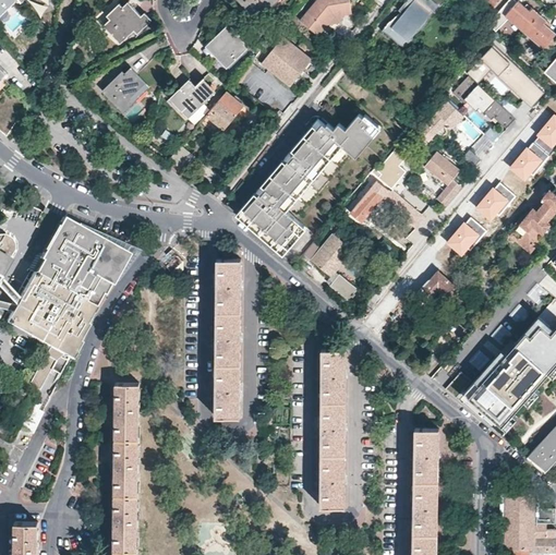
[(0,17),(16,2),(14,0),(10,0),(0,9),(0,17)]
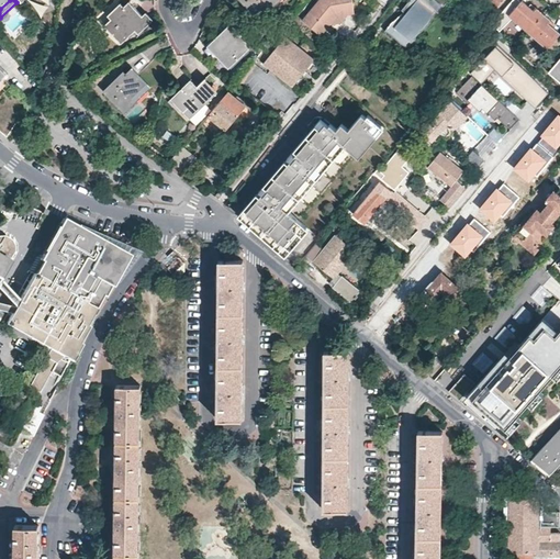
[(0,9),(10,0),(0,0),(0,9)]
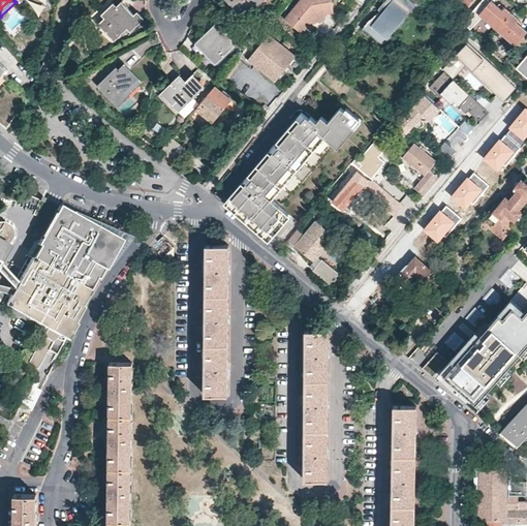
[(222,0),(240,18),(257,0),(222,0)]
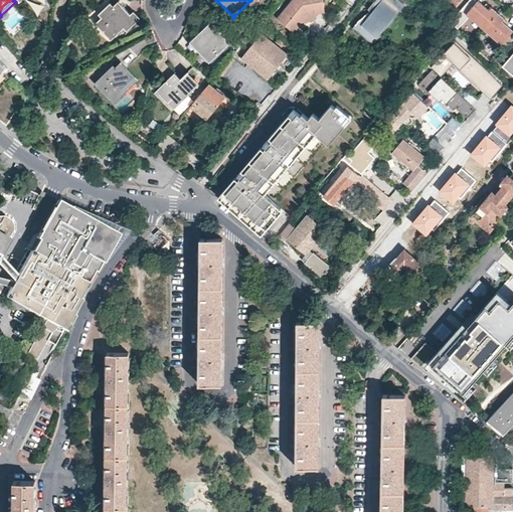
[(290,34),(299,24),(306,16),(304,14),(312,9),(313,15),(315,15),(323,12),(320,0),(291,0),(274,21),(290,34)]
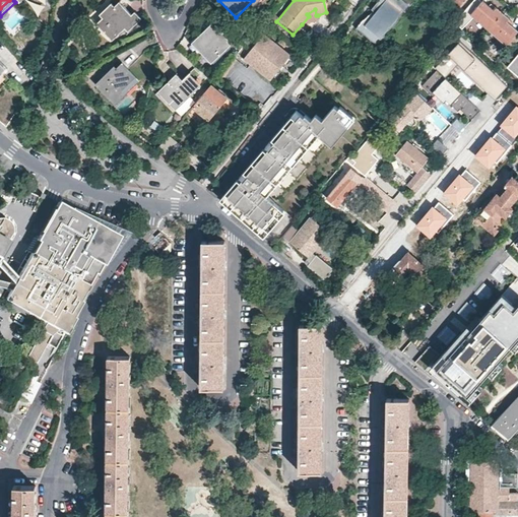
[(412,0),(377,0),(376,2),(379,4),(374,10),(373,9),(354,26),(359,28),(361,30),(363,31),(364,33),(365,35),(367,37),(370,40),(373,42),(378,45),(385,35),(384,35),(386,31),(388,29),(391,26),(394,24),(398,18),(400,15),(402,11),(404,9),(405,11),(413,1),(412,0)]
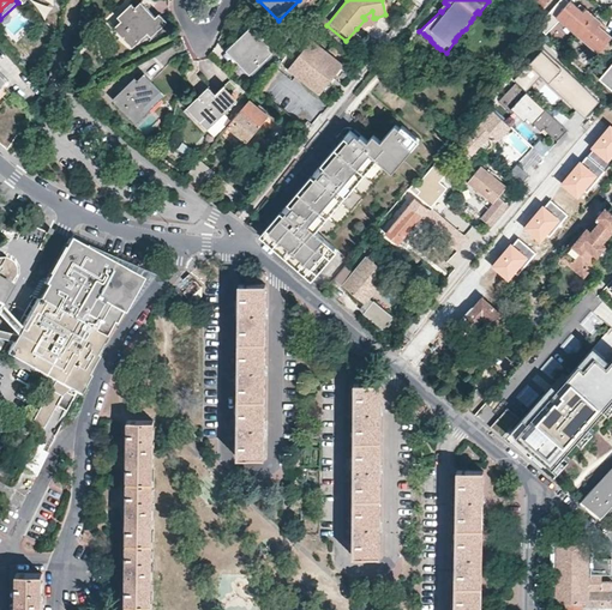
[(521,0),(538,13),(547,0),(521,0)]
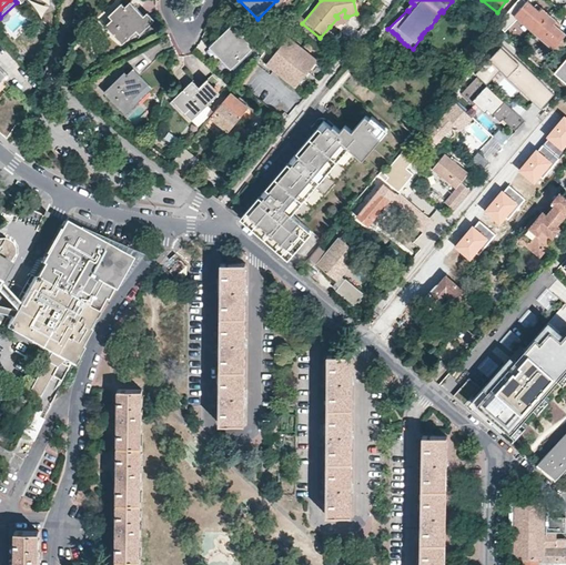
[(511,18),(531,34),(546,16),(538,9),(536,12),(531,9),(524,3),(518,9),(513,4),(494,27),(498,31),(511,18)]
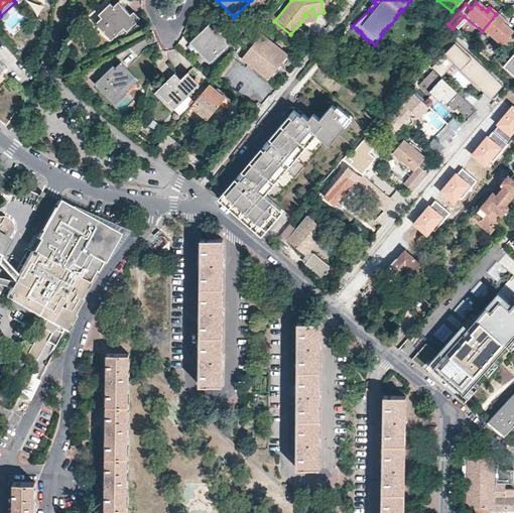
[(116,4),(94,27),(110,42),(132,20),(116,4)]
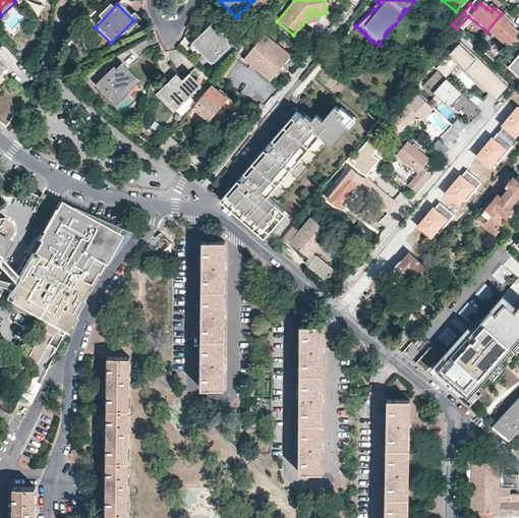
[(309,16),(302,24),(312,23),(319,15),(316,15),(315,9),(307,14),(309,16)]
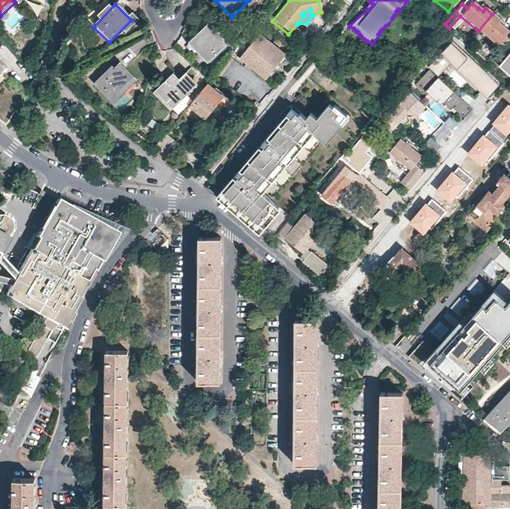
[(492,14),(478,31),(496,45),(497,45),(501,48),(509,37),(509,35),(507,33),(507,32),(501,27),(497,24),(500,20),(492,14)]
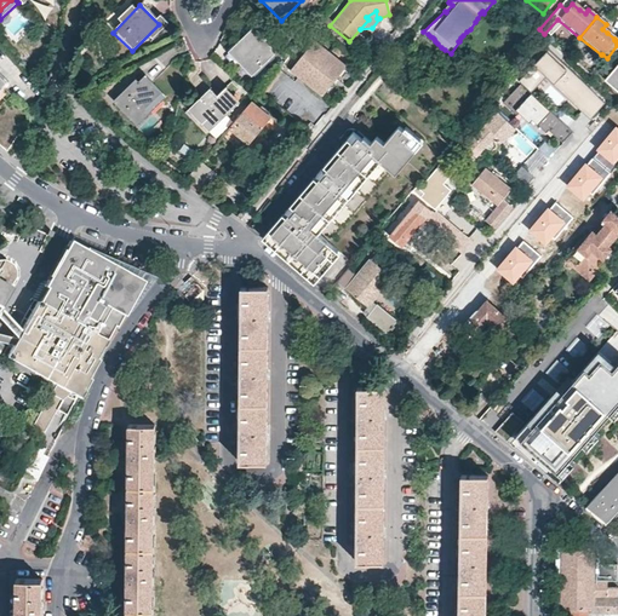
[(86,33),(78,29),(75,40),(78,42),(86,33)]
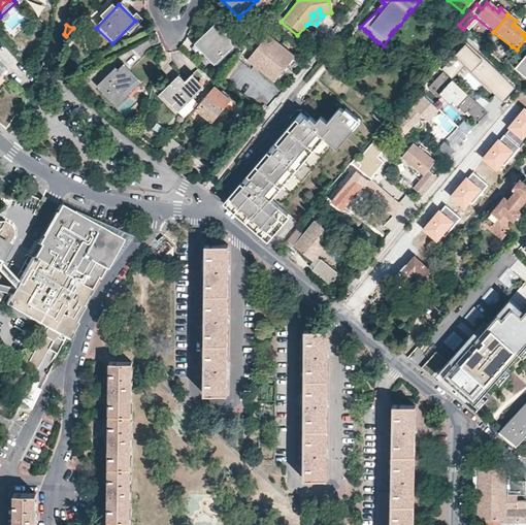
[(214,25),(192,46),(212,66),(234,45),(214,25)]
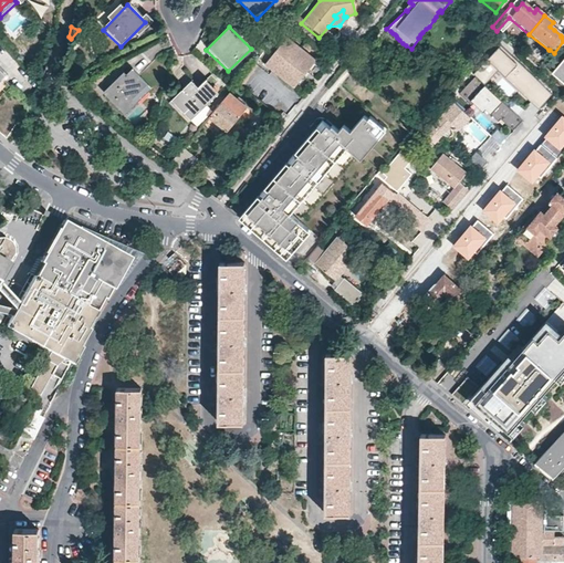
[(285,38),(263,65),(291,89),(313,62),(285,38)]
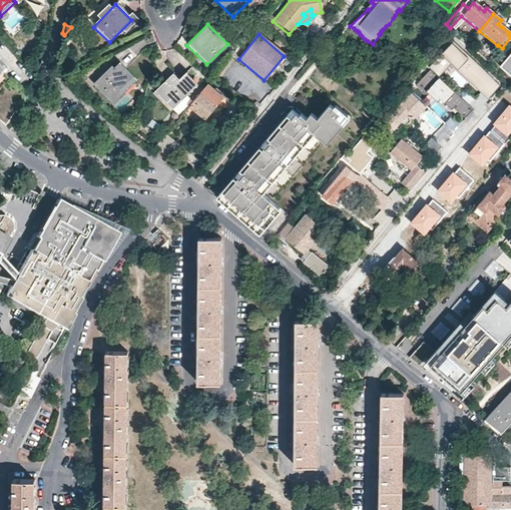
[(486,100),(498,87),(450,43),(425,69),(428,72),(441,84),(454,70),(486,100)]
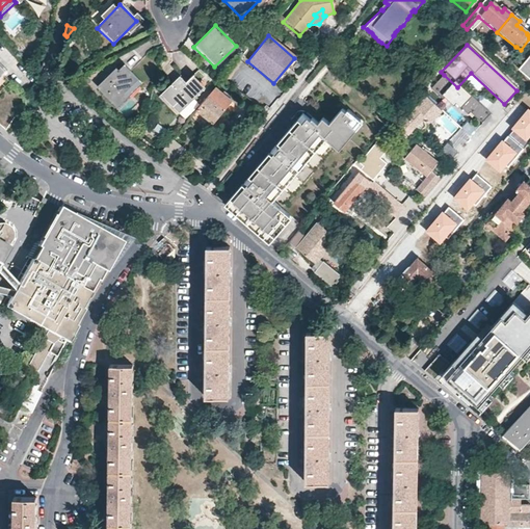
[(529,53),(517,70),(529,80),(529,53)]
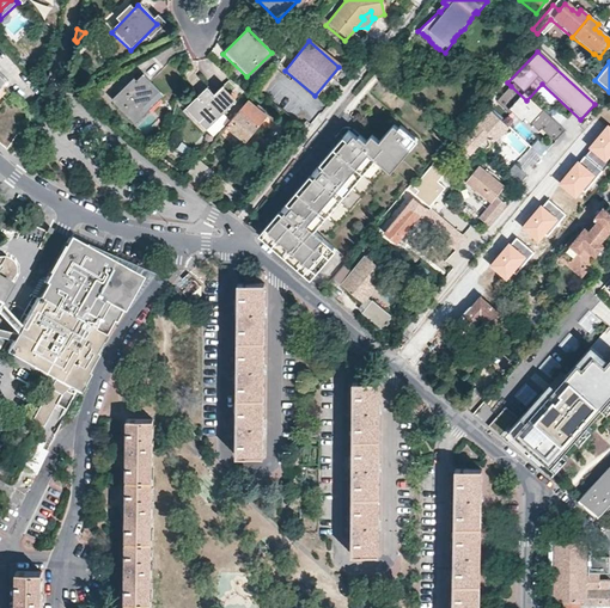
[(140,73),(134,79),(142,88),(145,86),(156,97),(142,109),(147,114),(163,98),(140,73)]
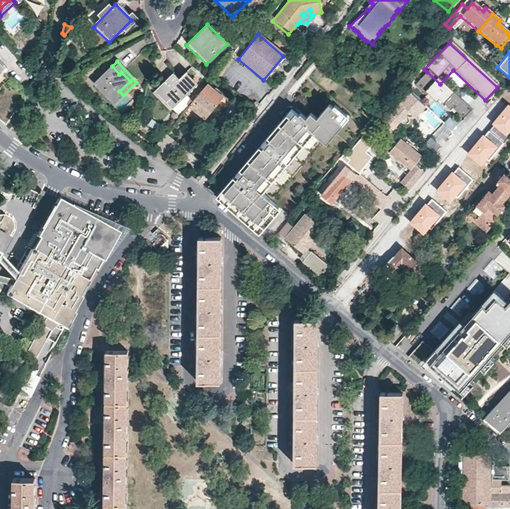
[(119,74),(112,66),(93,85),(111,106),(123,95),(119,91),(130,81),(121,72),(119,74)]
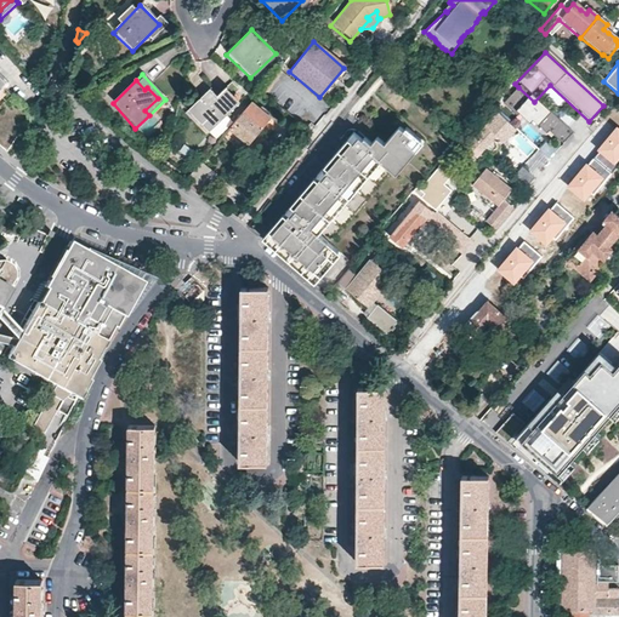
[(571,136),(534,102),(518,87),(503,104),(554,153),(571,136)]
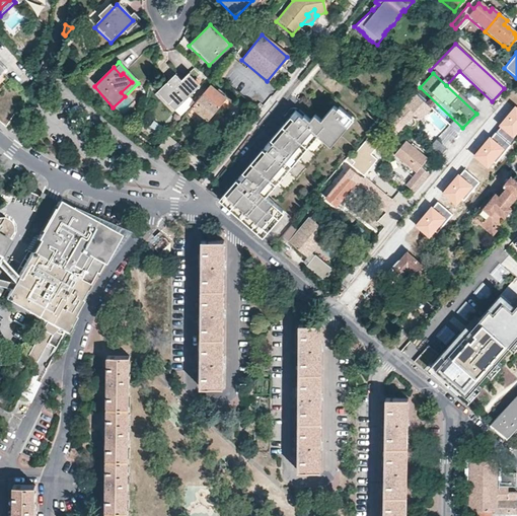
[(173,76),(157,92),(174,111),(198,87),(186,74),(178,81),(173,76)]
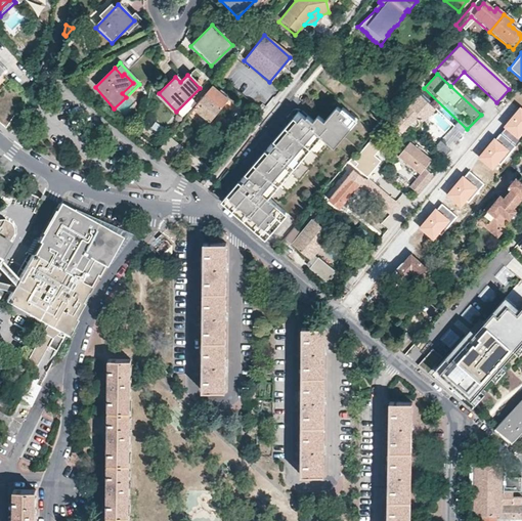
[(211,86),(191,110),(208,123),(227,100),(211,86)]
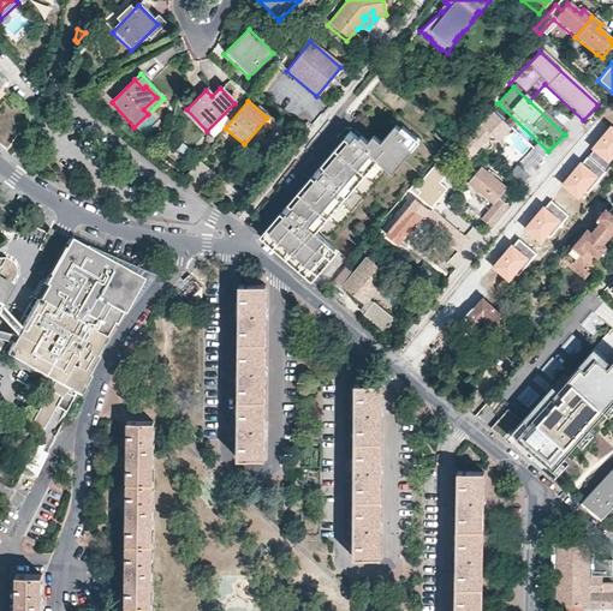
[(506,132),(488,114),(476,127),(477,130),(468,141),(478,150),(488,141),(494,145),(506,132)]
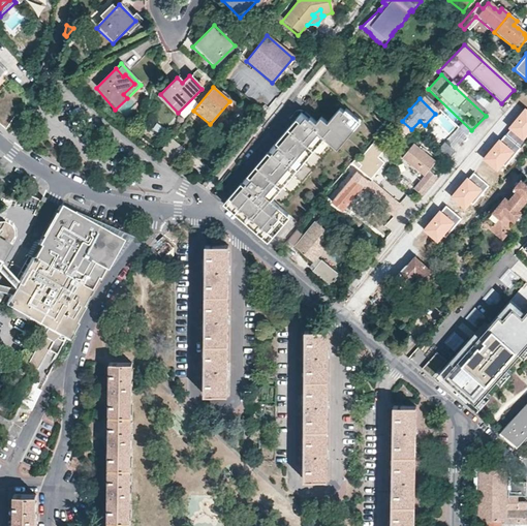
[(240,182),(221,206),(225,210),(228,206),(236,211),(242,217),(239,220),(243,224),(246,226),(248,228),(251,225),(257,229),(264,236),(260,239),(267,244),(288,218),(277,210),(268,202),(278,188),(289,175),(300,161),(311,149),(322,135),(333,144),(338,149),(353,129),(345,123),(349,118),(343,113),(339,110),(328,124),(318,117),(313,122),(307,118),(306,120),(298,113),(275,141),(278,143),(276,145),(274,143),(267,151),(270,154),(268,156),(265,153),(242,181),(245,183),(243,185),(240,182)]
